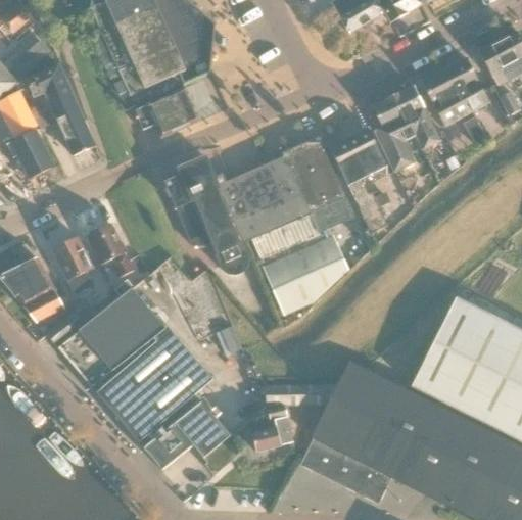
[(91,0),(90,6),(135,106),(184,85),(211,73),(214,22),(188,1),(187,0),(91,0)]
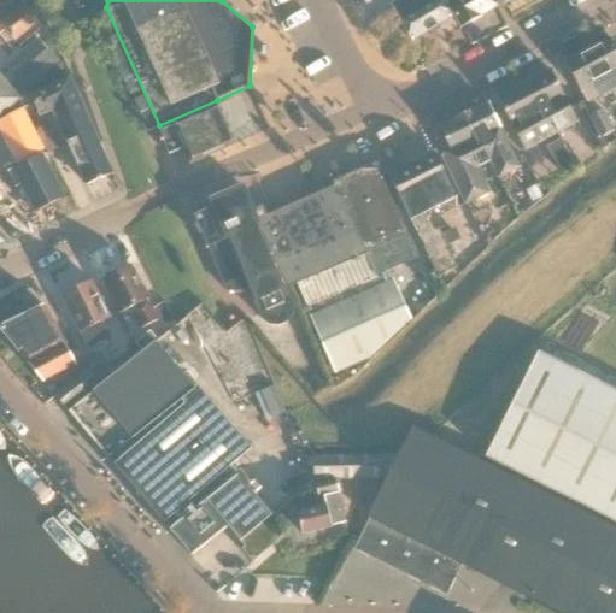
[(450,15),(441,0),(394,0),(392,1),(412,37),(450,15)]
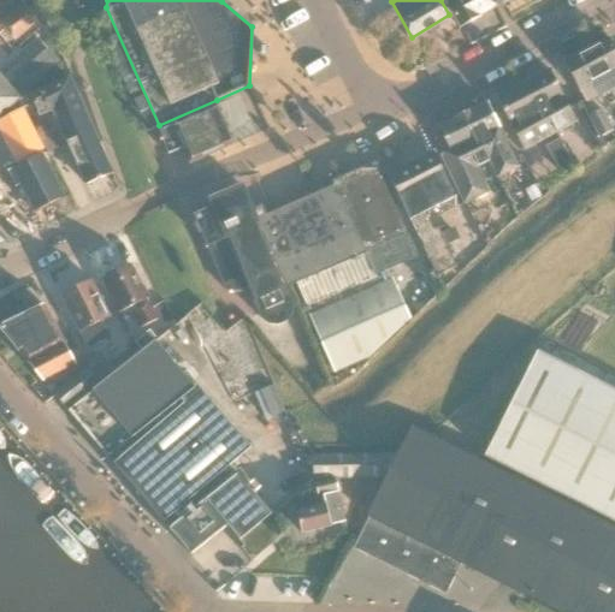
[(494,5),(491,0),(447,0),(460,24),(478,15),(478,13),(494,5)]
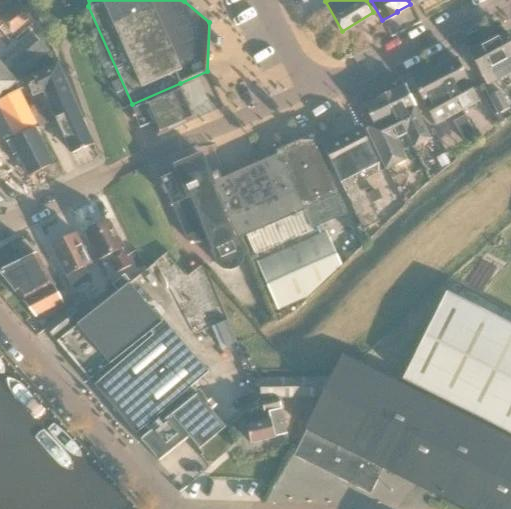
[(31,14),(20,1),(0,18),(12,31),(31,14)]
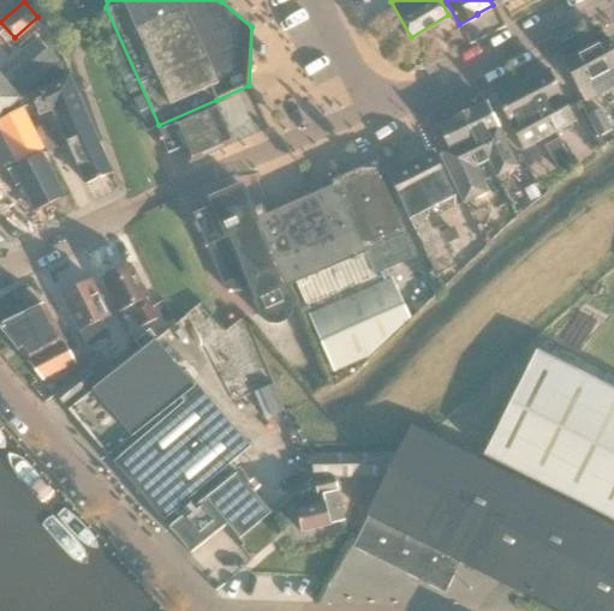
[(585,100),(613,83),(613,48),(608,37),(564,60),(585,100)]
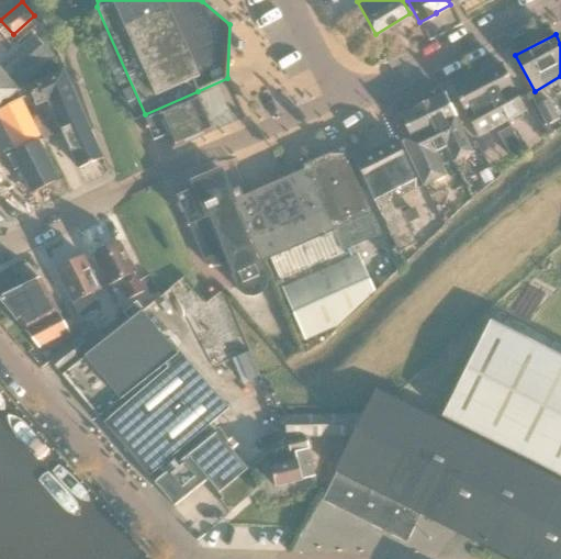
[(55,54),(44,41),(10,69),(21,82),(55,54)]
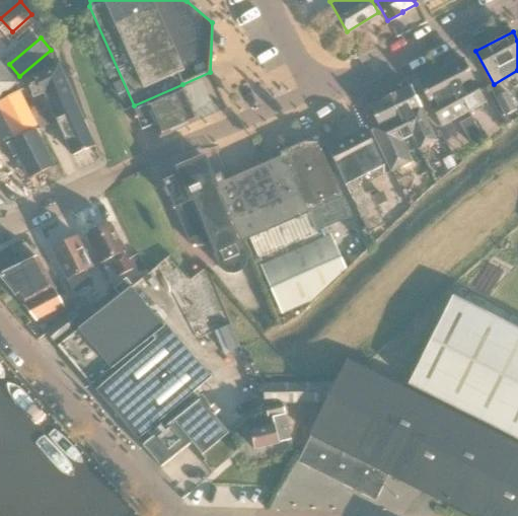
[(462,57),(439,69),(455,99),(461,96),(467,108),(485,99),(462,57)]
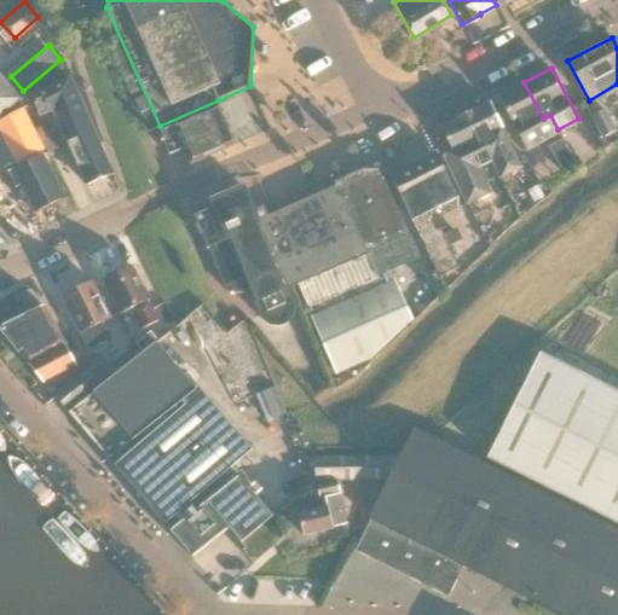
[(0,114),(21,97),(0,74),(0,114)]
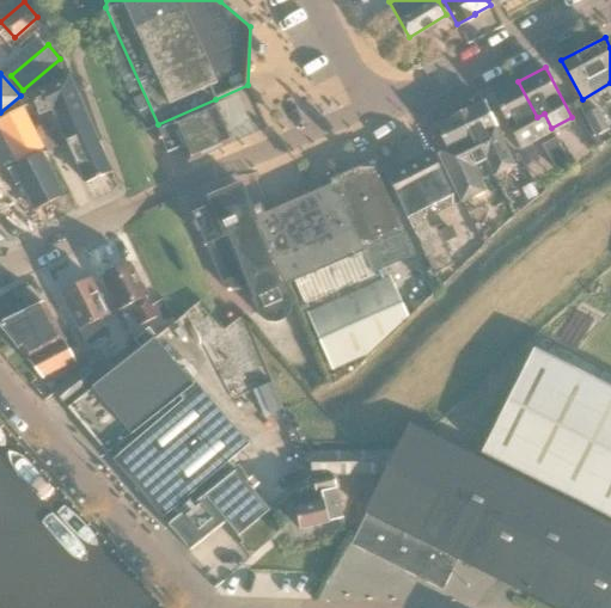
[(111,170),(68,75),(30,92),(40,111),(53,105),(86,180),(111,170)]
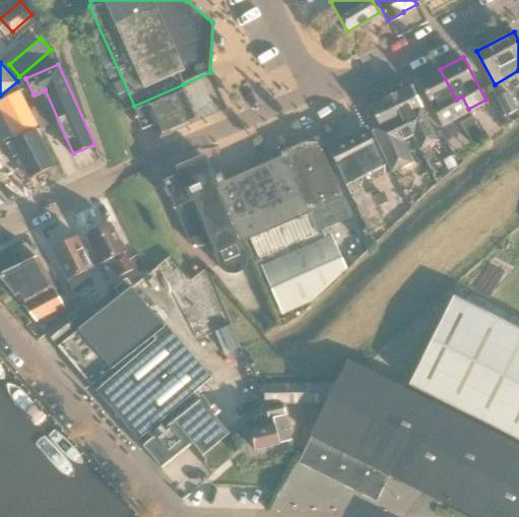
[(442,123),(468,109),(462,97),(456,100),(440,69),(418,80),(442,123)]
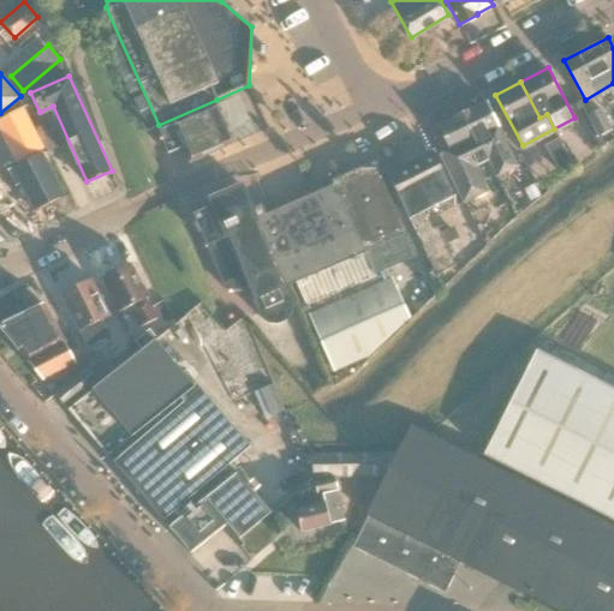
[(486,101),(465,111),(478,138),(488,157),(495,171),(501,168),(516,161),(486,101)]
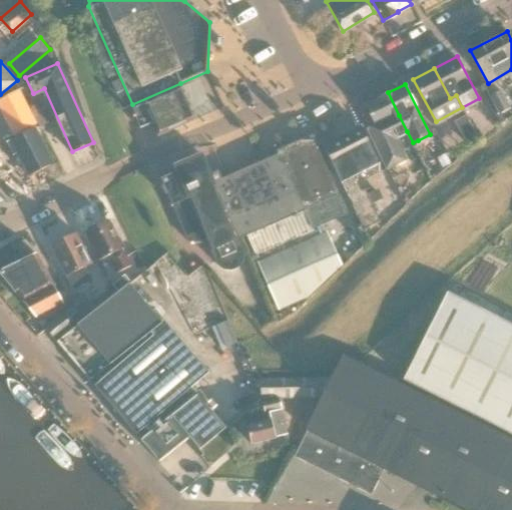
[(132,107),(140,126),(153,120),(158,131),(194,116),(181,86),(132,107)]
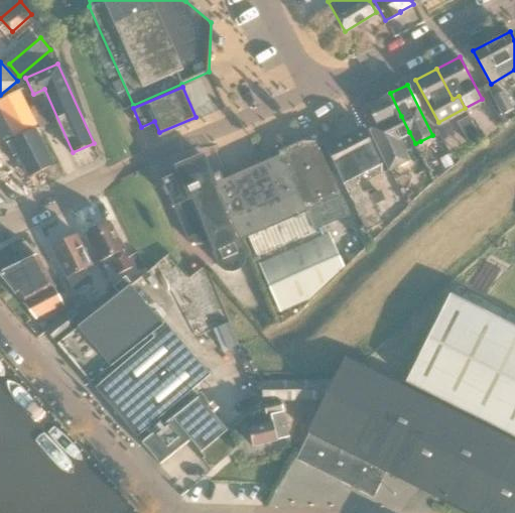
[(512,105),(503,89),(492,95),(493,97),(489,100),(496,112),(500,109),(501,111),(512,105)]
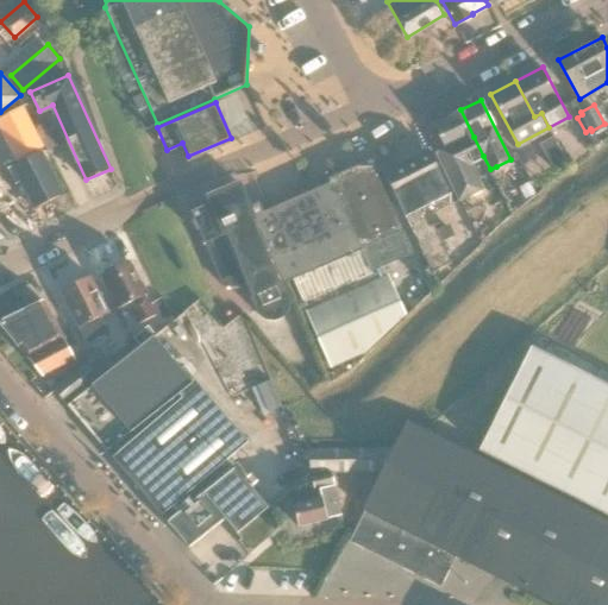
[(474,137),(461,109),(440,119),(434,123),(440,134),(446,146),(437,151),(443,163),(444,165),(447,171),(449,176),(455,188),(459,196),(475,189),(481,186),(471,166),(469,162),(483,156),(474,137)]
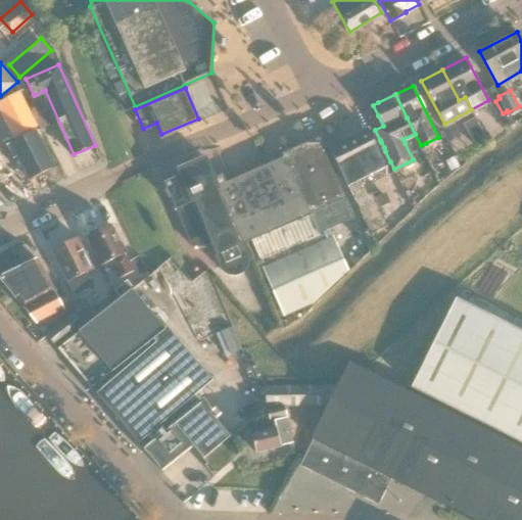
[(29,114),(22,102),(9,109),(15,122),(29,114)]
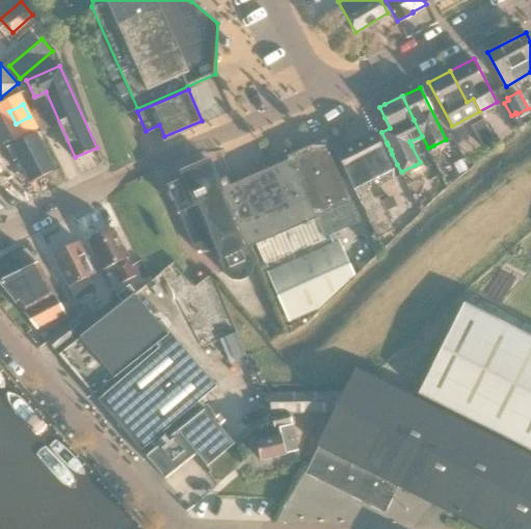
[(33,116),(41,130),(52,125),(42,104),(30,110),(33,116)]
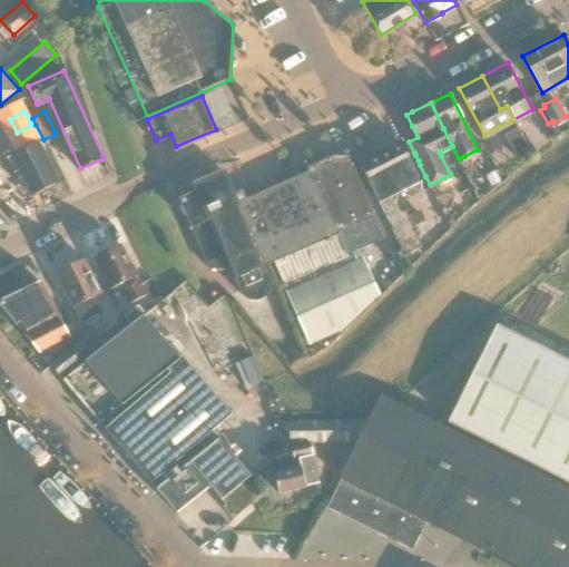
[(46,144),(43,139),(36,125),(11,137),(19,150),(8,157),(15,170),(19,168),(31,194),(59,179),(41,146),(46,144)]
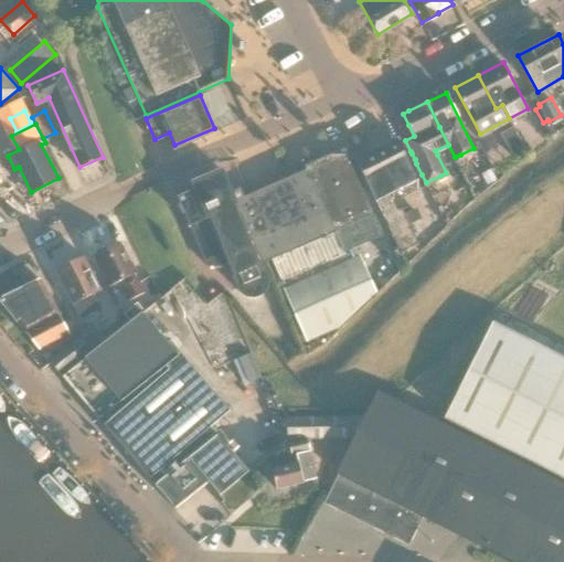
[(511,155),(523,147),(511,125),(499,131),(511,155)]
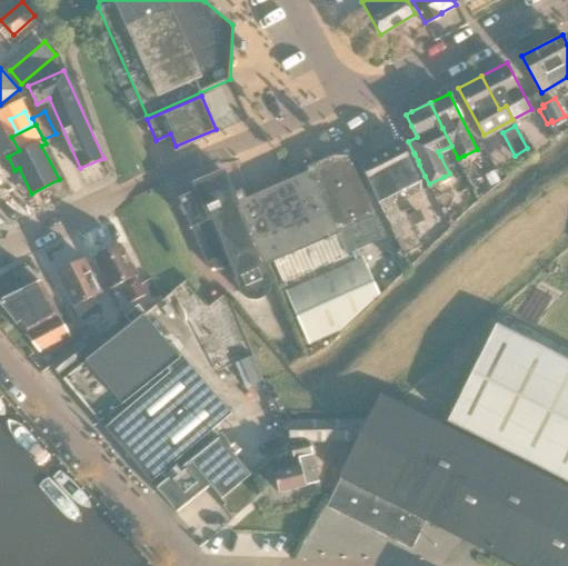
[(400,138),(358,158),(404,252),(422,244),(406,208),(410,207),(406,197),(426,188),(418,172),(417,174),(400,138)]
